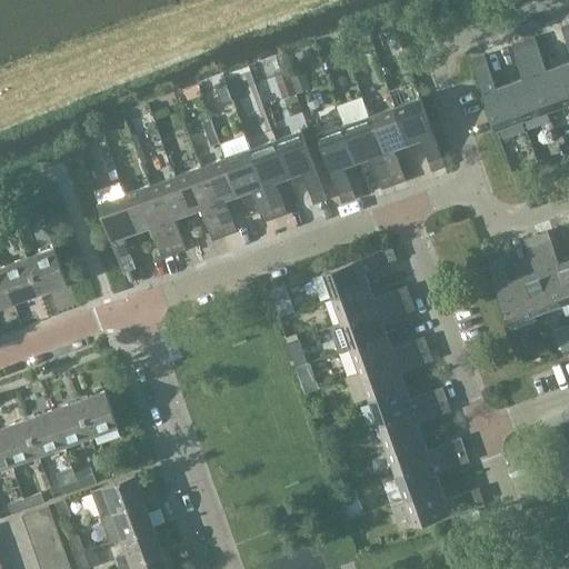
[(568,92),(568,25),(561,28),(568,49),(568,61),(559,65),(568,92)]
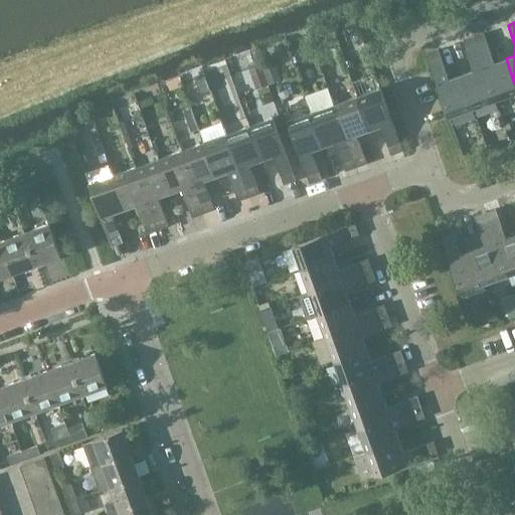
[(483,34),(473,37),(495,101),(514,94),(514,83),(506,58),(494,63),(483,34)]
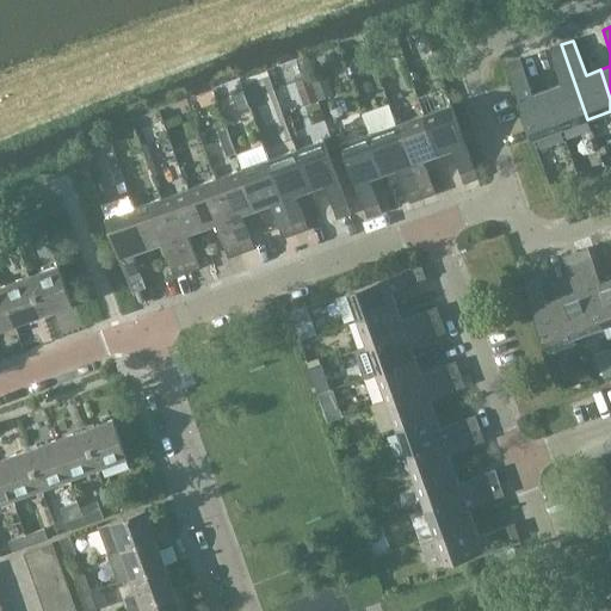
[(587,119),(561,44),(548,49),(561,84),(547,90),(561,129),(587,119)]
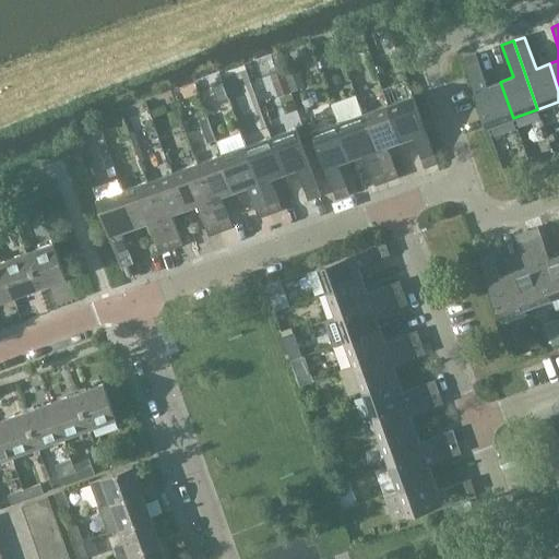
[(488,128),(513,118),(500,82),(487,86),(475,54),(463,58),(488,128)]
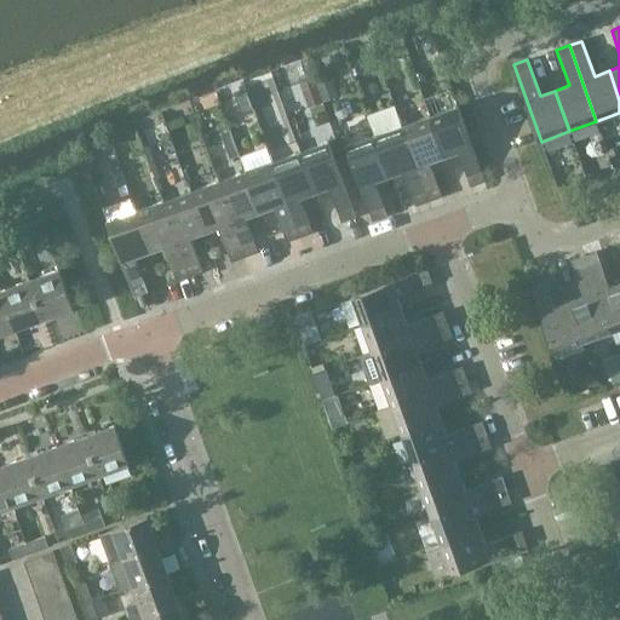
[(457,105),(429,115),(443,155),(458,150),(471,187),(484,182),(457,105)]
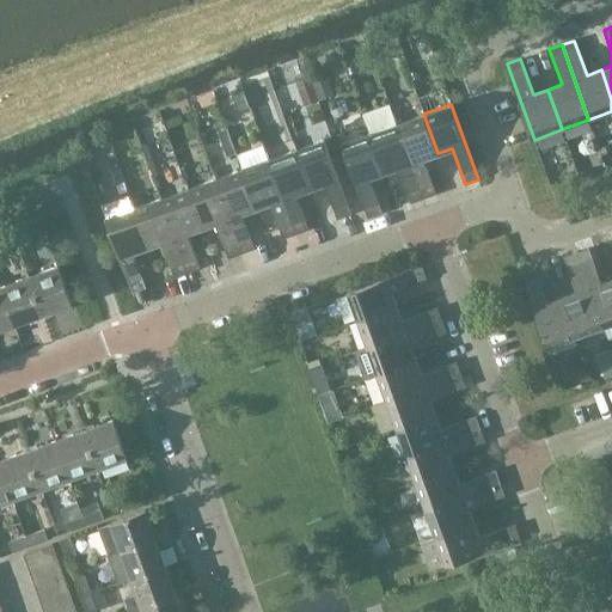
[(423,114),(396,123),(423,199),(435,194),(422,158),(438,153),(423,114)]
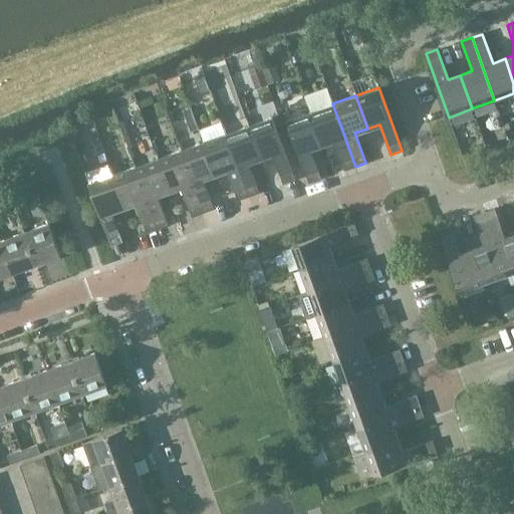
[(310,111),(322,145),(334,141),(344,170),(355,167),(332,103),(310,111)]
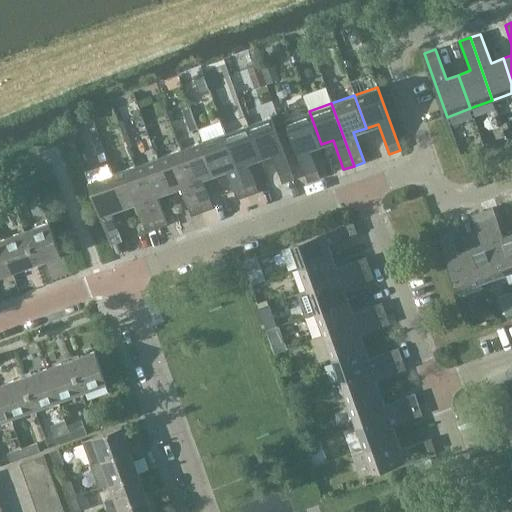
[(308,149),(321,144),(309,111),(285,120),(307,182),(319,178),(308,149)]
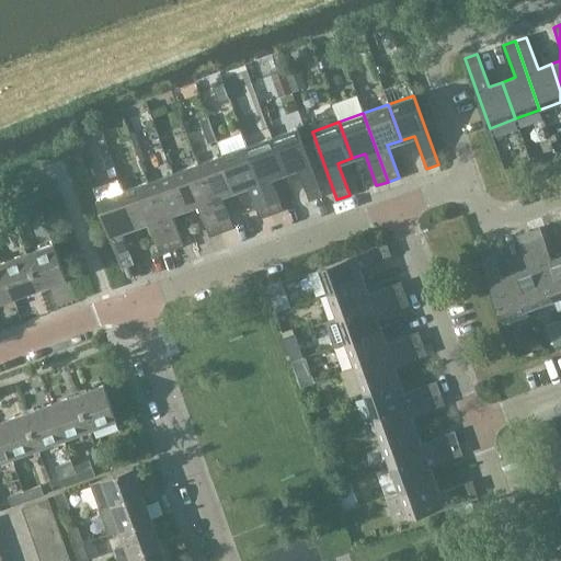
[(297,127),(271,136),(284,173),(297,168),(309,201),(321,196),(297,127)]
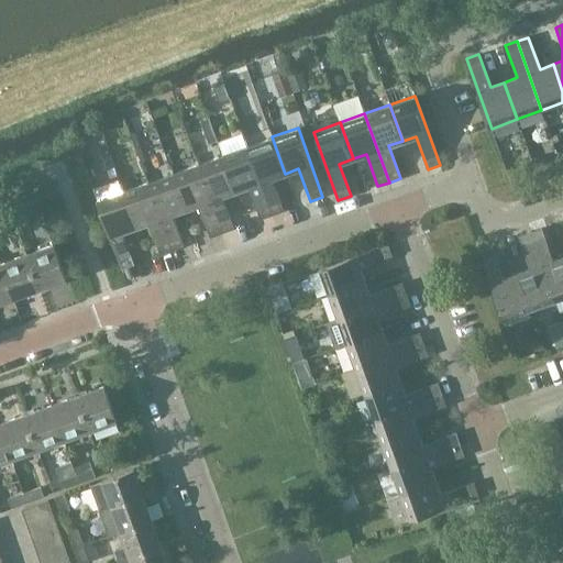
[(272,136),(247,145),(272,214),(283,210),(272,178),(285,174),(272,136)]
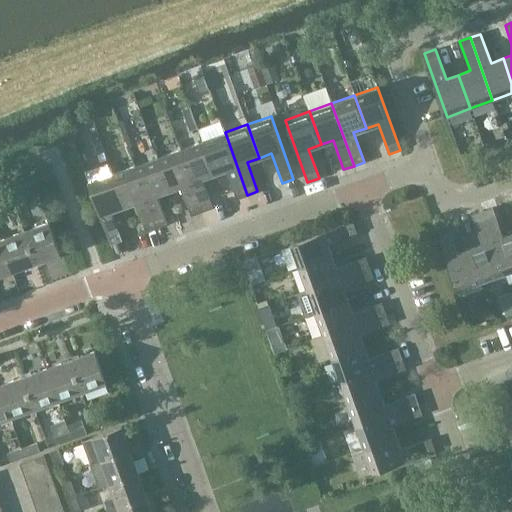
[(203,140),(214,173),(226,169),(237,199),(247,195),(225,132),(203,140)]
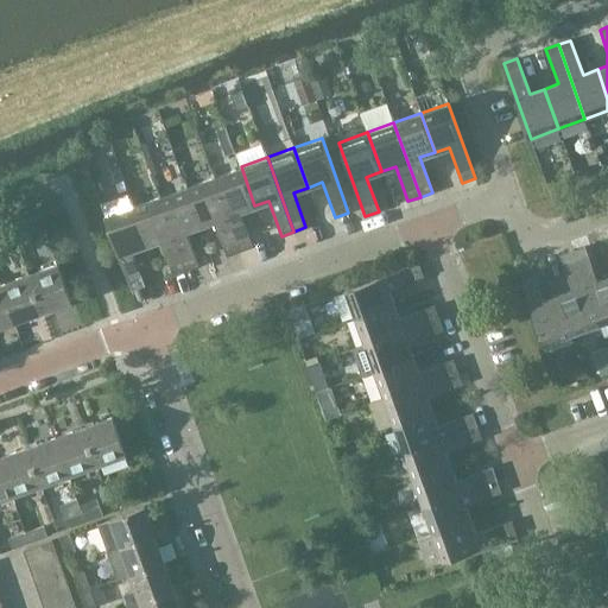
[(240,211),(254,206),(241,166),(213,176),(240,252),(253,247),(240,211)]
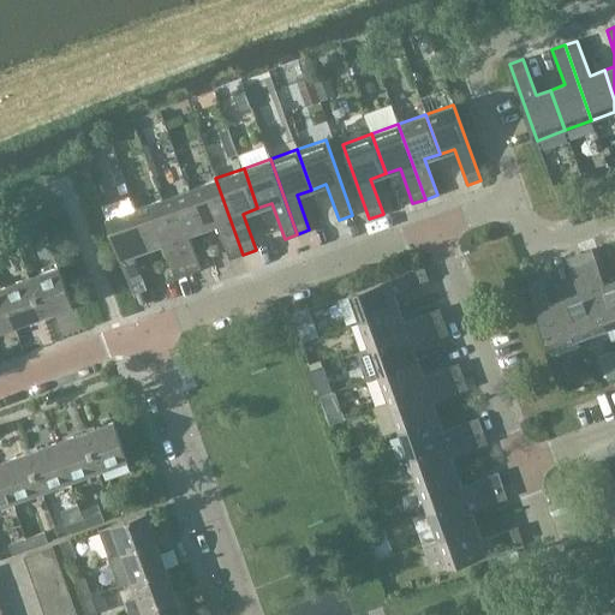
[(602,193),(596,177),(593,175),(584,172),(579,173),(589,198),(602,193)]
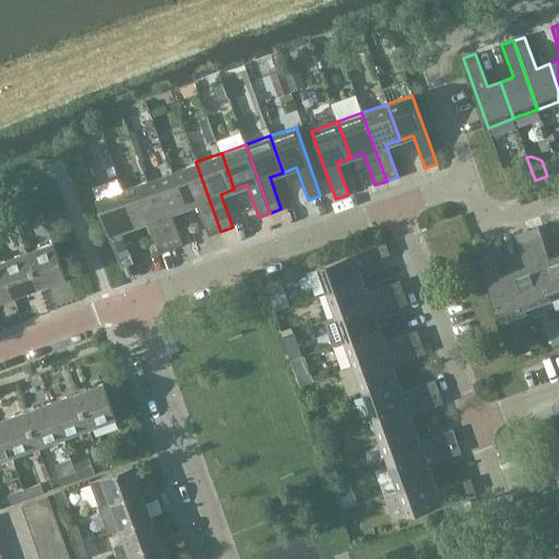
[(209,235),(221,232),(195,162),(170,170),(183,207),(197,202),(209,235)]
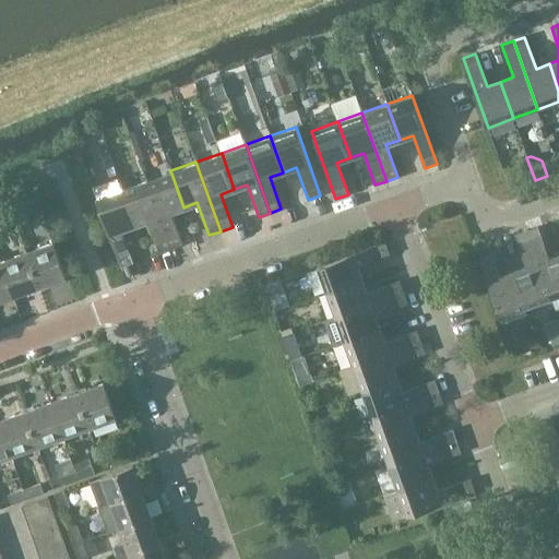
[(114,167),(105,169),(108,178),(117,175),(114,167)]
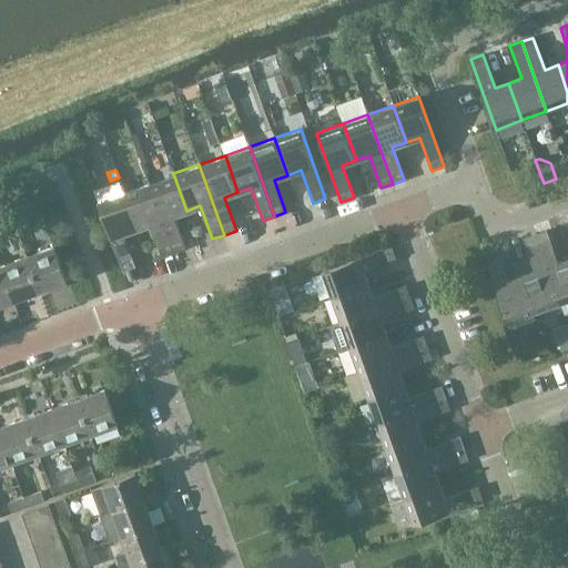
[(173,173),(149,182),(173,253),(184,249),(173,215),(186,211),(173,173)]
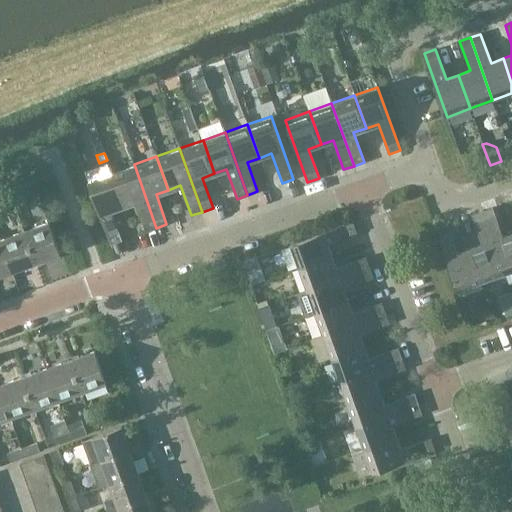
[(111,172),(123,206),(135,202),(145,231),(156,228),(134,164),(111,172)]
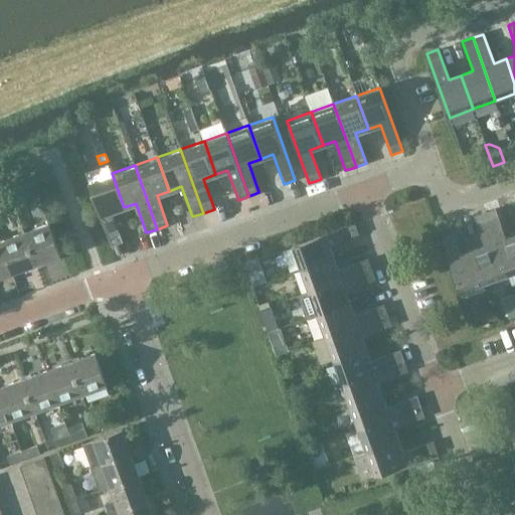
[(112,211),(124,207),(112,173),(88,182),(111,245),(122,240),(112,211)]
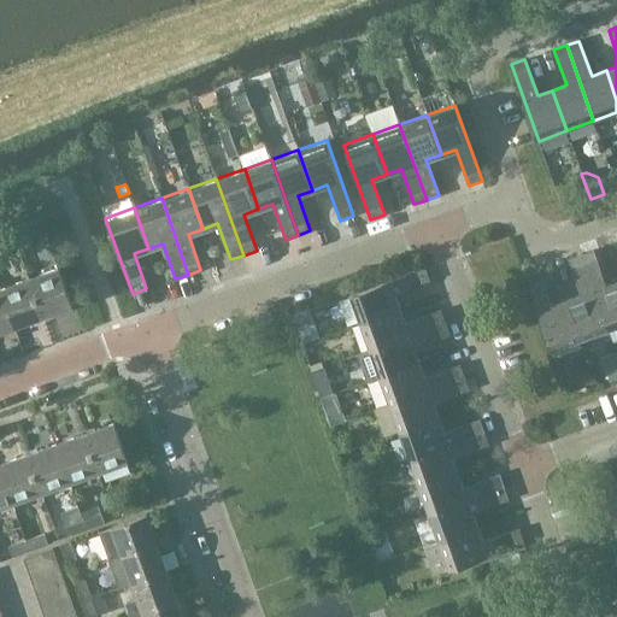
[(39,217),(21,224),(24,234),(42,228),(39,217)]
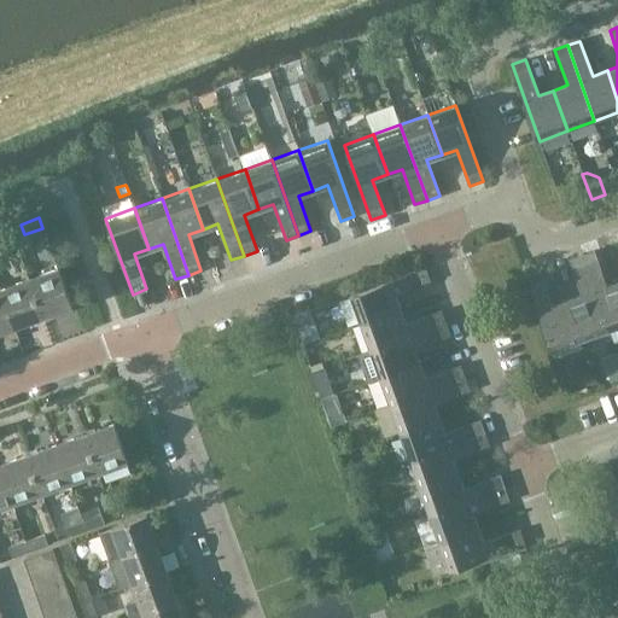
[(617,326),(617,280),(607,284),(595,249),(582,254),(608,330),(617,326)]
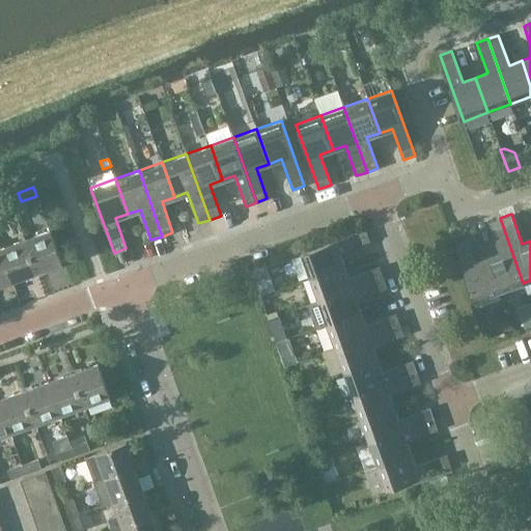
[(499,291),(523,283),(500,218),(487,222),(499,252),(486,256),(499,291)]
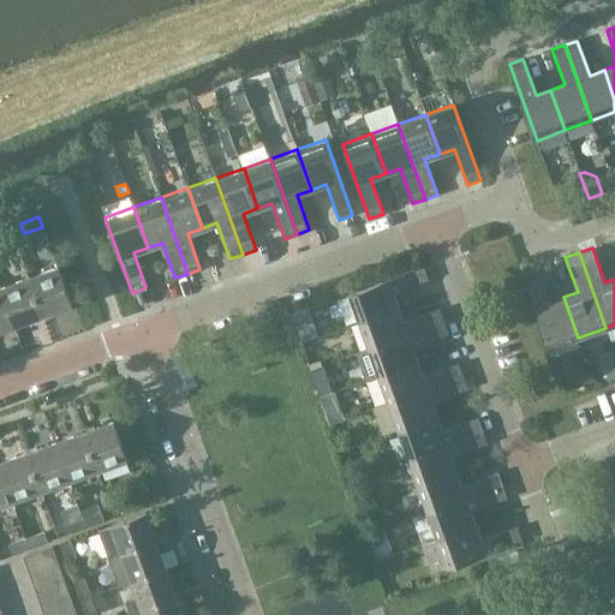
[(347,293),(358,321),(399,306),(394,292),(429,279),(424,266),(347,293)]
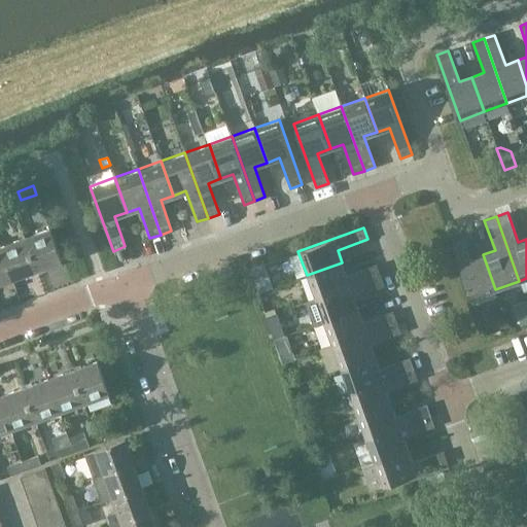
[(48,229),(24,238),(35,271),(61,261),(48,229)]
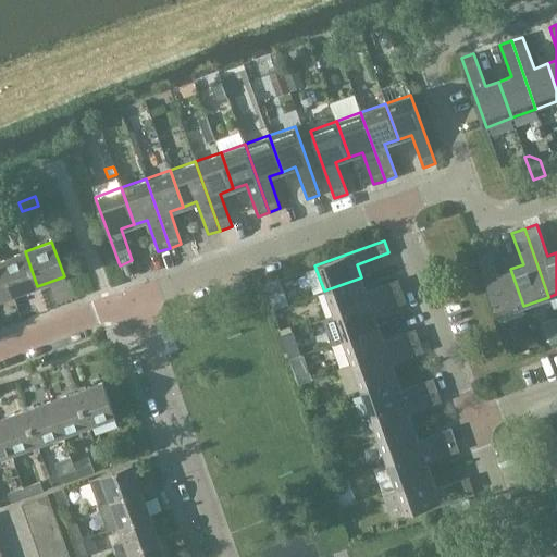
[(498,314),(523,306),(510,269),(497,274),(486,242),(474,247),(498,314)]
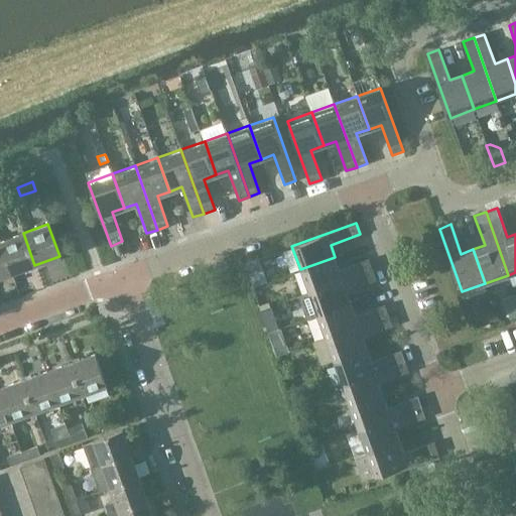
[(23,233),(0,240),(0,244),(10,273),(34,265),(23,233)]
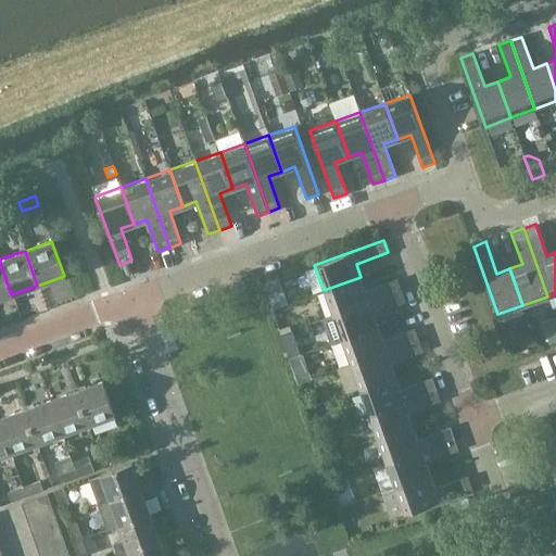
[(0,298),(11,294),(0,263),(0,298)]
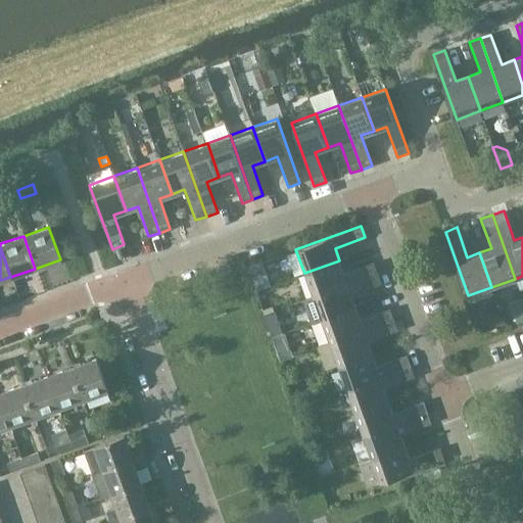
[(304,273),(313,296),(377,273),(374,263),(343,273),(339,260),(304,273)]
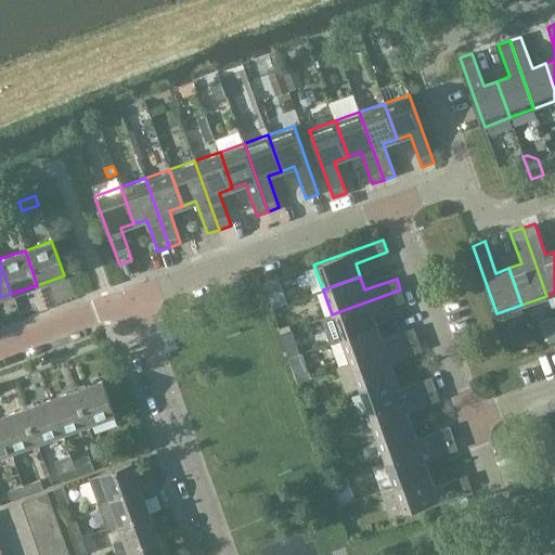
[(340,338),(377,325),(373,312),(404,300),(400,289),(332,314),(340,338)]
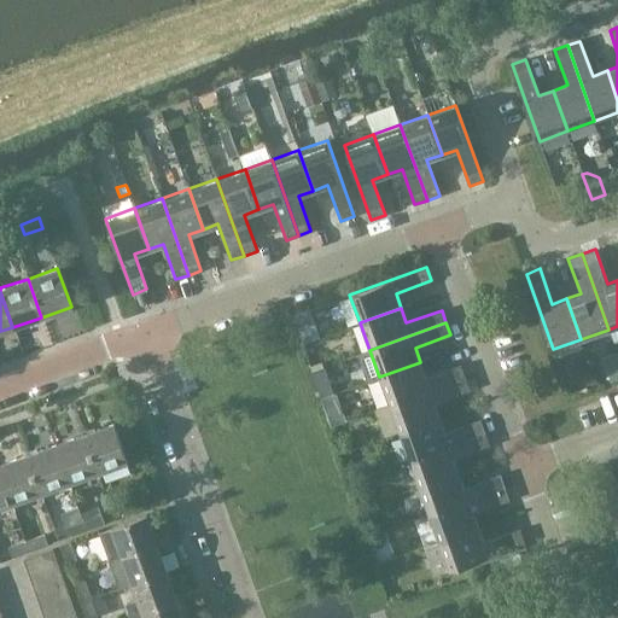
[(425,377),(420,362),(379,377),(389,404),(465,377),(461,363),(425,377)]
